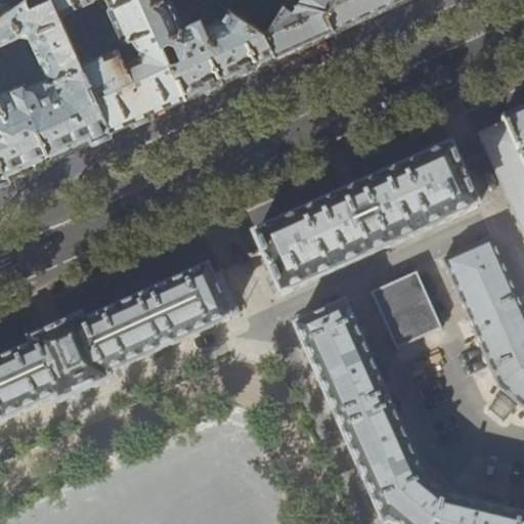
[(0,0),(0,17),(2,19),(16,8),(8,0),(0,0)]
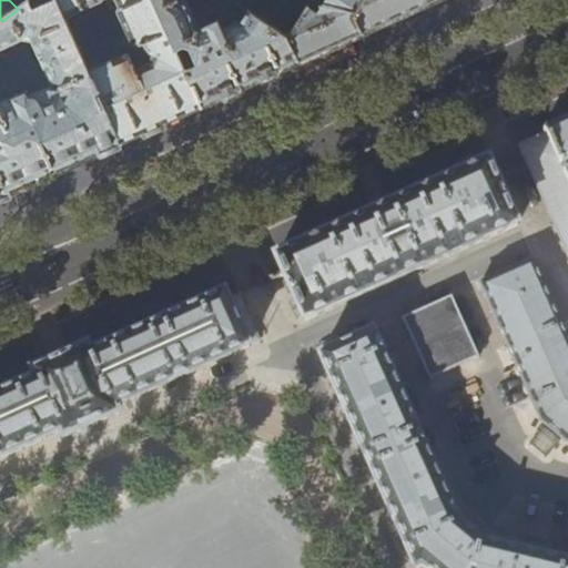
[(0,195),(110,146),(121,142),(89,69),(66,19),(57,0),(29,0),(18,9),(2,21),(0,19),(0,195)]
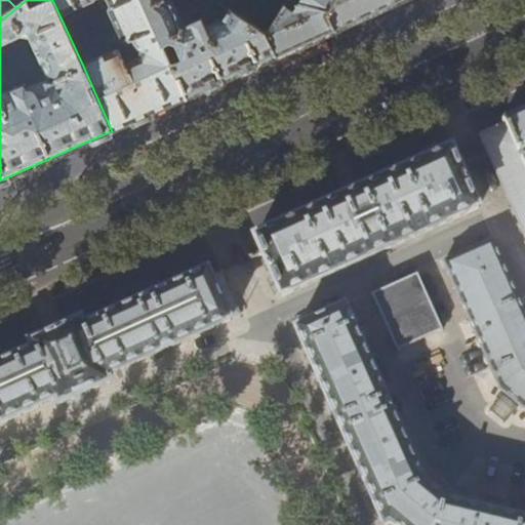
[(161,109),(187,97),(142,0),(52,0),(61,17),(96,1),(95,0),(109,0),(112,5),(110,11),(123,41),(127,43),(133,42),(137,47),(144,50),(140,57),(125,64),(119,51),(114,49),(82,64),(112,131),(161,109)]
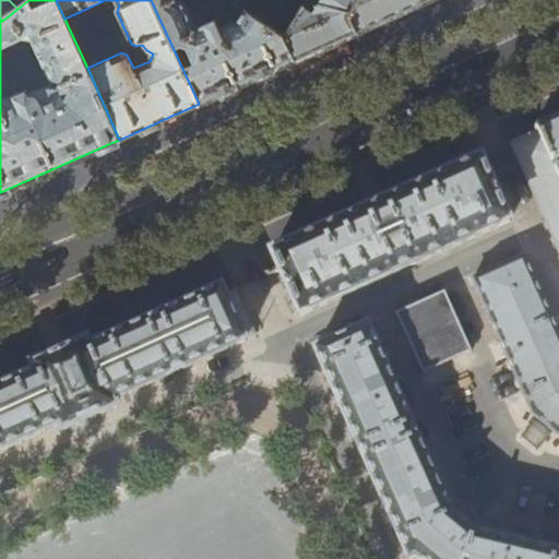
[(248,81),(294,60),(285,36),(244,10),(236,24),(217,31),(213,22),(195,28),(185,3),(179,0),(151,0),(199,104),(248,81)]
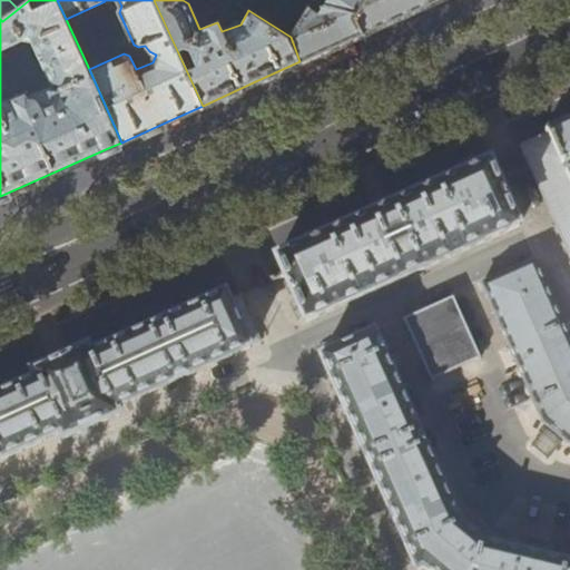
[(233,0),(248,10),(291,37),(308,9),(313,0),(233,0)]
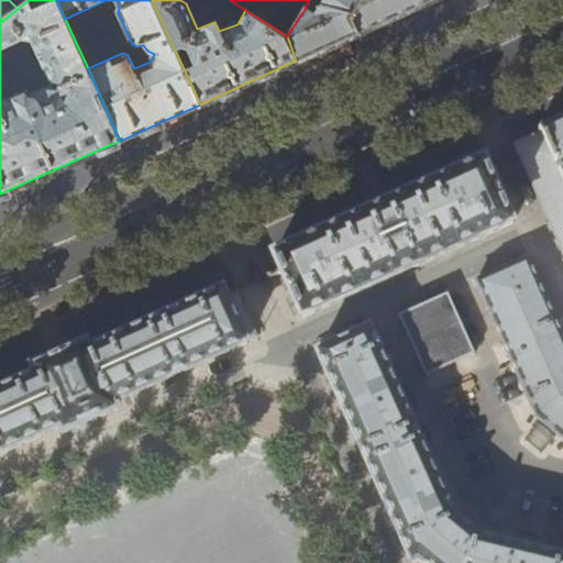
[(353,35),(359,33),(353,15),(362,0),(322,0),(313,14),(305,9),(287,36),(296,61),(346,39),(353,35)]
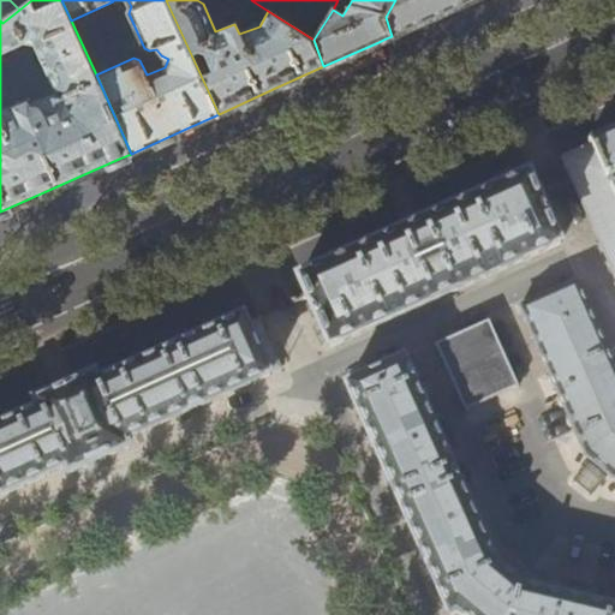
[(395,0),(386,17),(392,36),(471,0),(395,0)]
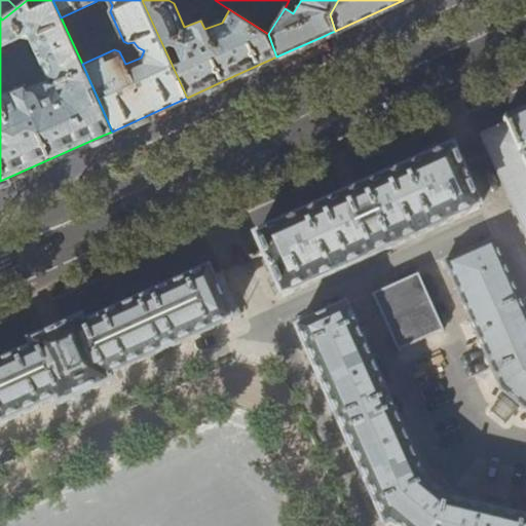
[(330,49),(324,36),(276,57),(283,70),(330,49)]
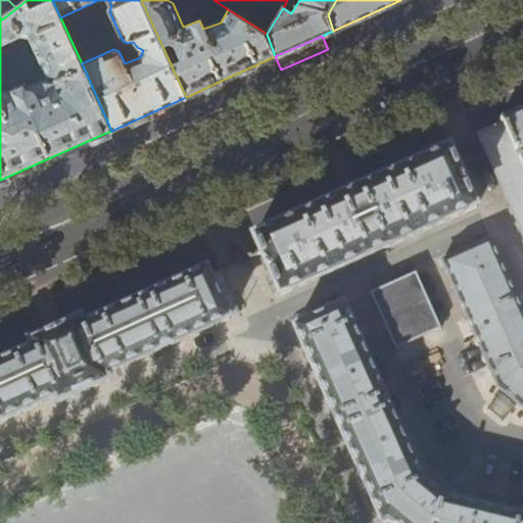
[(522,112),(503,123),(516,151),(522,148),(522,159),(521,161),(522,165),(522,112)]
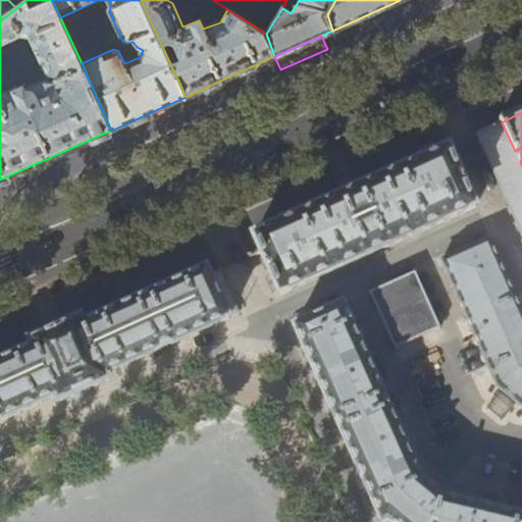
[(521,165),(520,161),(515,151),(502,122),(501,122),(502,124),(476,135),(479,141),(477,142),(478,144),(480,144),(521,233),(521,165)]
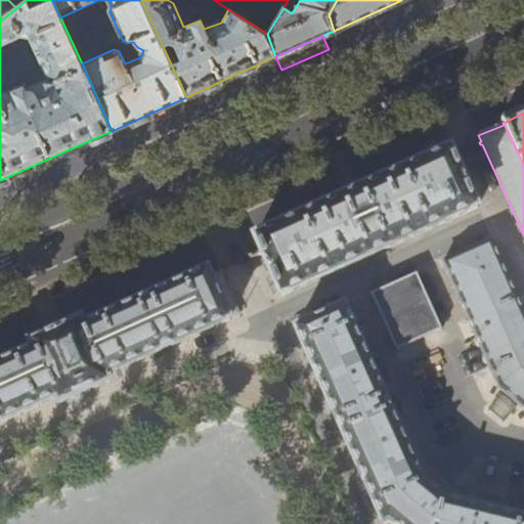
[(456,156),(455,153),(453,154),(451,149),(442,154),(346,198),(255,237),(258,243),(261,252),(281,297),(478,209),(454,157),(456,156)]
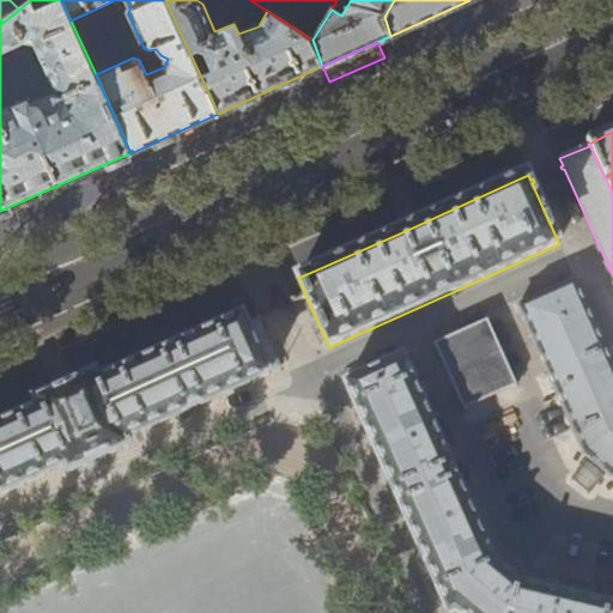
[(612,479),(612,365),(575,281),(519,308),(584,456),(612,479)]
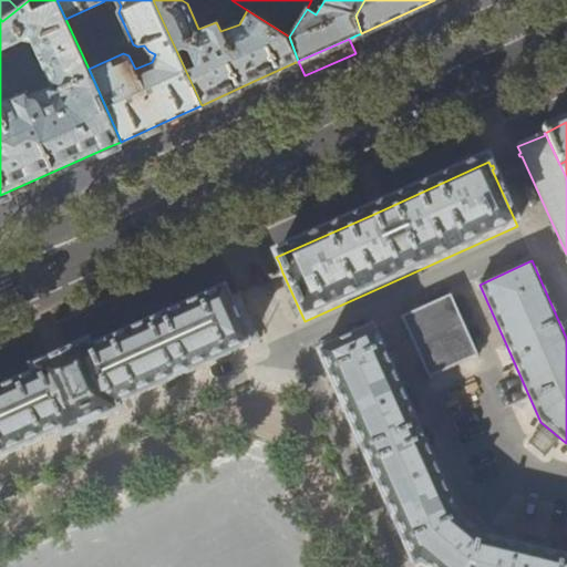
[(249,347),(227,297),(225,292),(91,352),(88,347),(78,351),(62,358),(42,367),(34,371),(37,377),(0,393),(0,457),(59,432),(62,437),(116,413),(114,408),(249,347)]
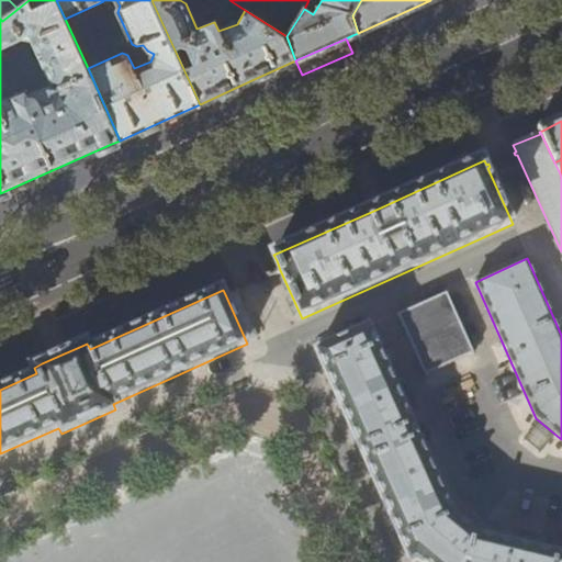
[(426,375),(473,355),(447,294),(397,316),(426,375)]
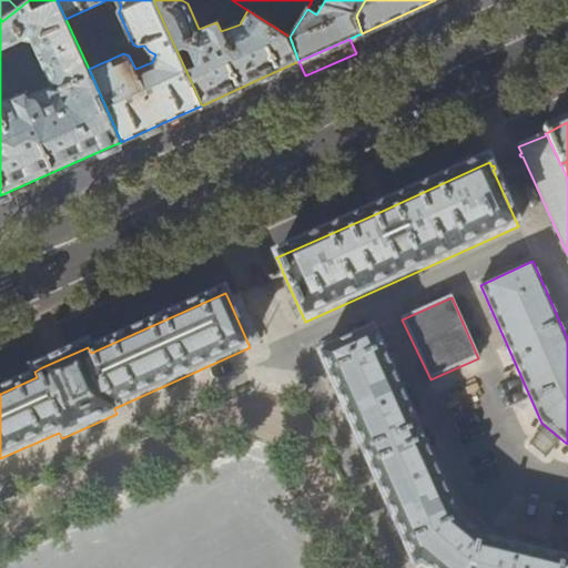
[(567,567),(567,563),(483,543),(458,521),(374,333),(321,356),(415,567),(418,567),(422,567),(567,567)]
